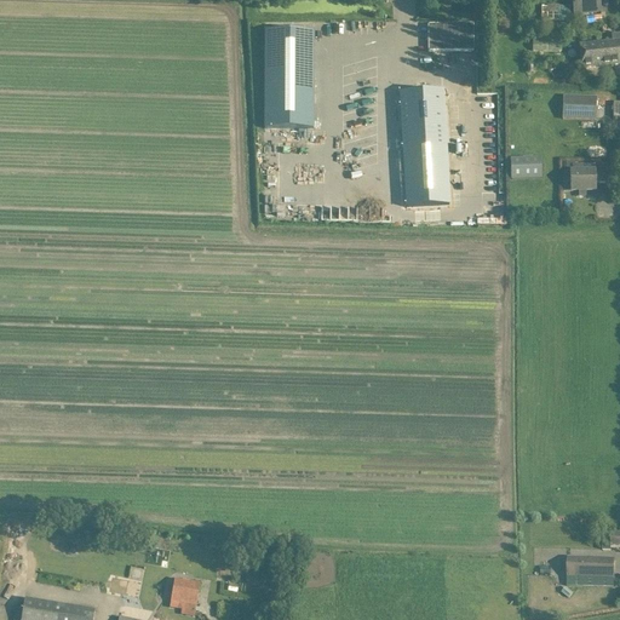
[(573,0),(575,17),(602,15),(600,0),(573,0)]
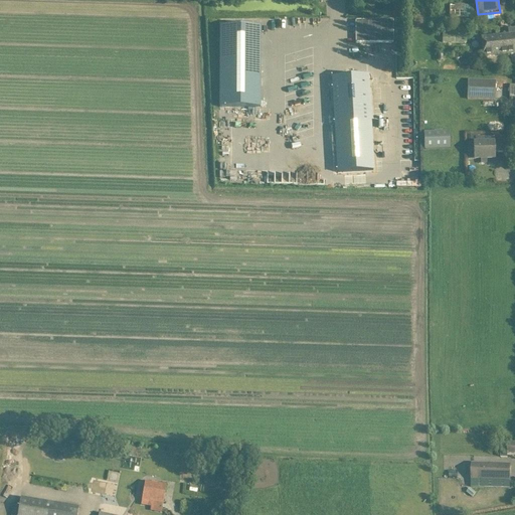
[(474,17),(474,5),(450,5),(450,17),(474,17)]
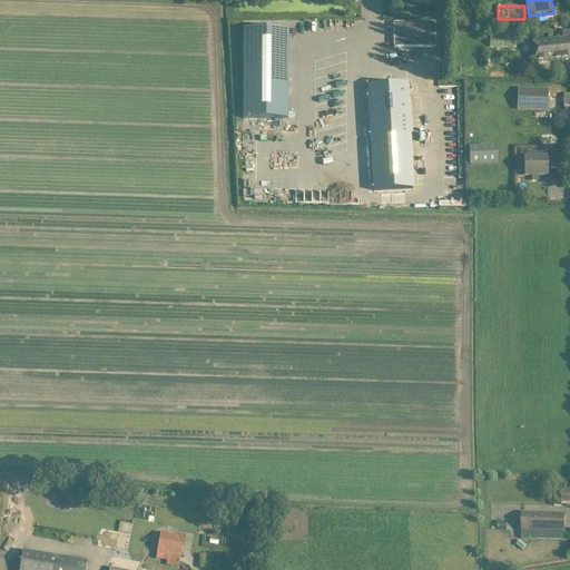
[(244,30),(243,119),(287,119),(288,30),(244,30)]
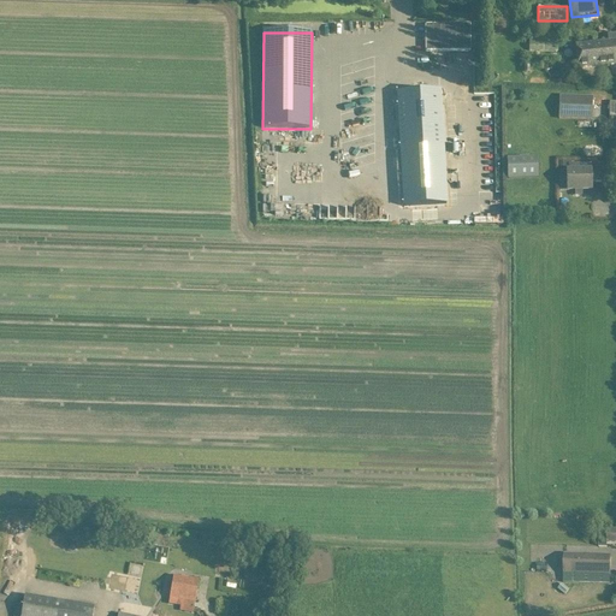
[(615,33),(608,35),(609,42),(575,46),(578,69),(615,64),(615,33)]
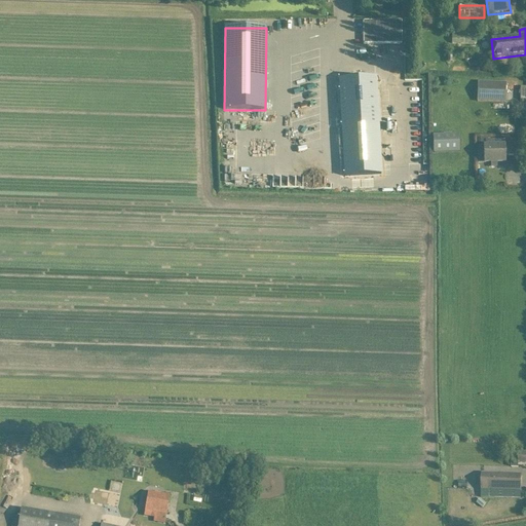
[(477,45),(477,31),(452,30),(452,45),(477,45)]
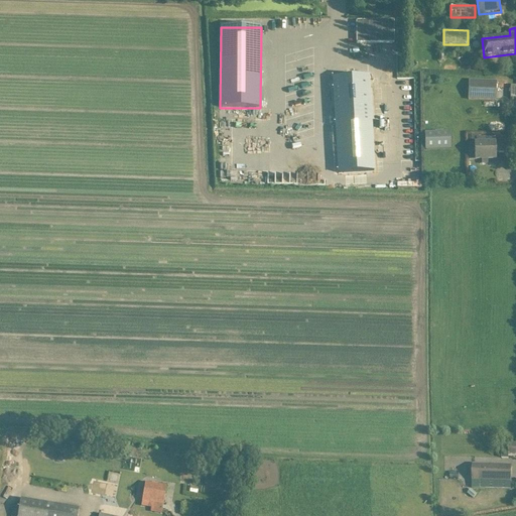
[(347,78),(333,79),(335,108),(340,108),(341,117),(335,117),(339,173),(374,171),(369,77),(355,78),(355,79),(347,80),(347,78)]
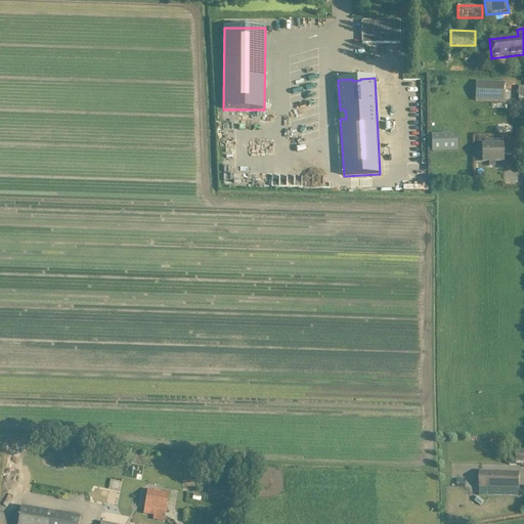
[(507,102),(508,85),(479,84),(479,102),(507,102)]
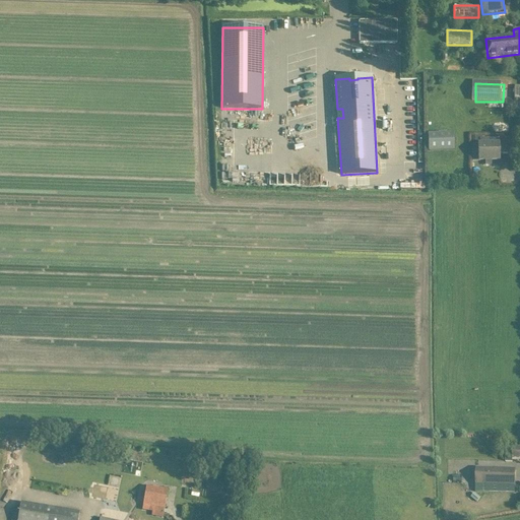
[(429,152),(454,150),(453,132),(428,133),(429,152)]
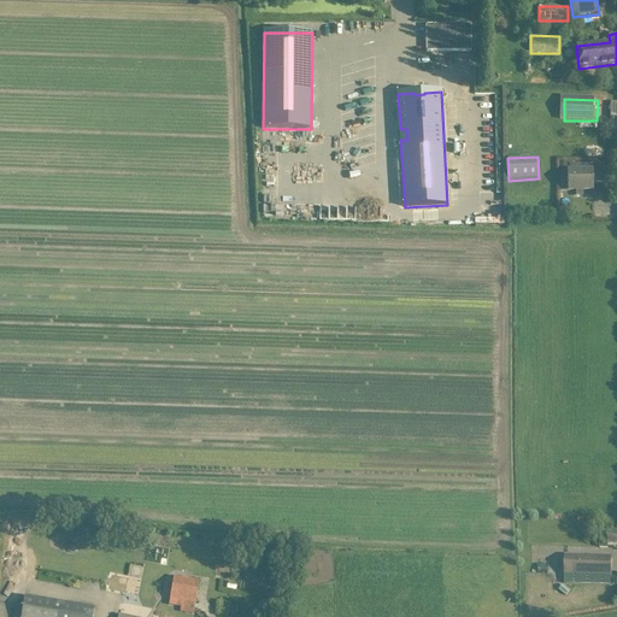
[(568,171),(559,171),(560,191),(568,191),(576,191),(576,195),(583,194),(583,191),(593,191),(593,183),(603,182),(603,165),(592,165),(592,170),(581,171),(581,164),(570,164),(570,171),(568,171)]
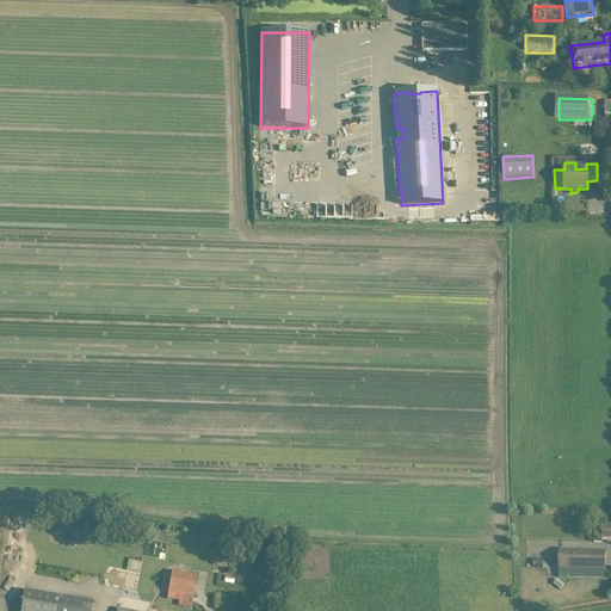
[(117,549),(115,562),(131,566),(134,551),(117,549)]
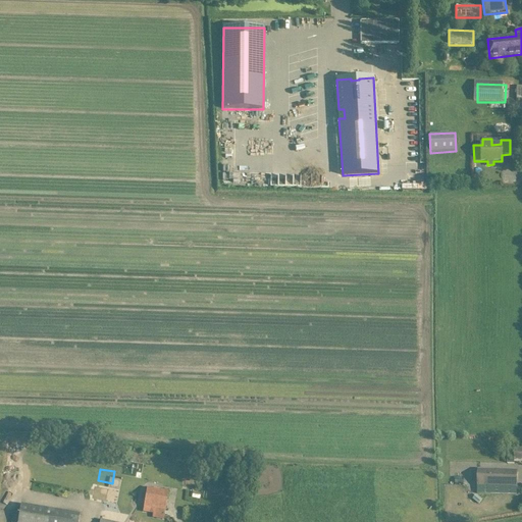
[(477,485),(477,494),(517,494),(517,485),(518,470),(477,470),(477,485)]
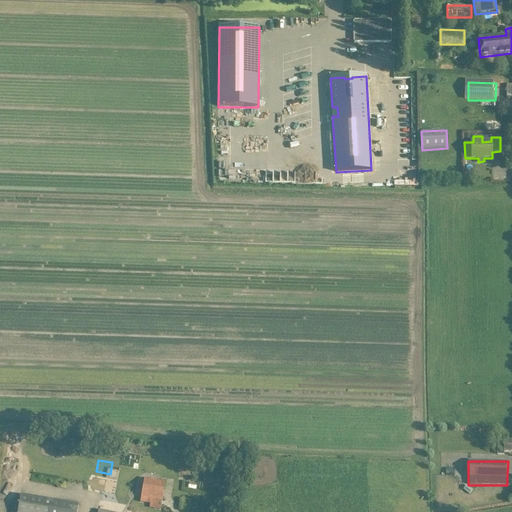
[(161,500),(164,483),(143,479),(140,496),(161,500)]
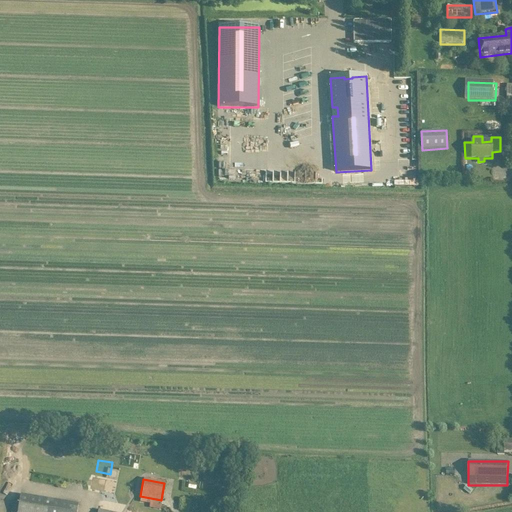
[(473,490),(467,485),(464,490),(470,495),(473,490)]
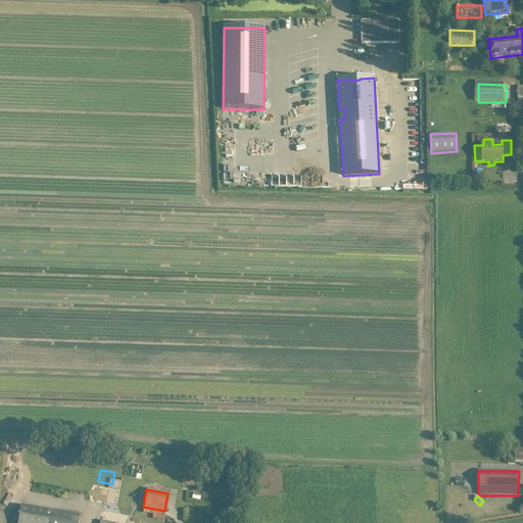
[(78,522),(80,515),(20,505),(17,522),(78,522)]
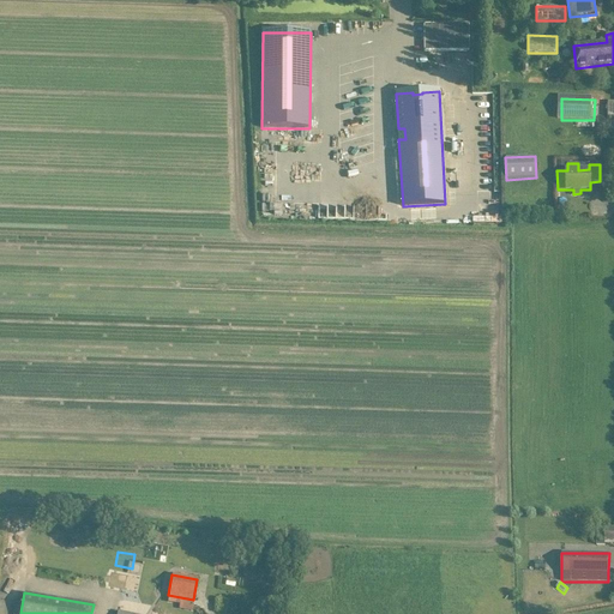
[(217,599),(215,611),(227,612),(228,603),(229,600),(217,599)]
